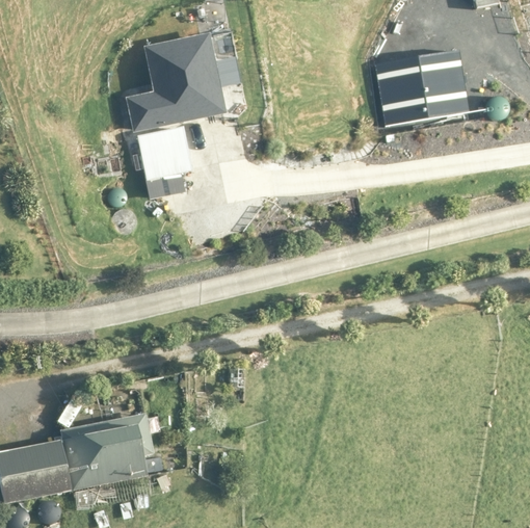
[(193,170),(187,126),(243,117),(238,79),(220,81),(214,35),(147,45),(153,86),(125,90),(131,133),(138,132),(149,201),(168,198),(165,175),(193,170)]
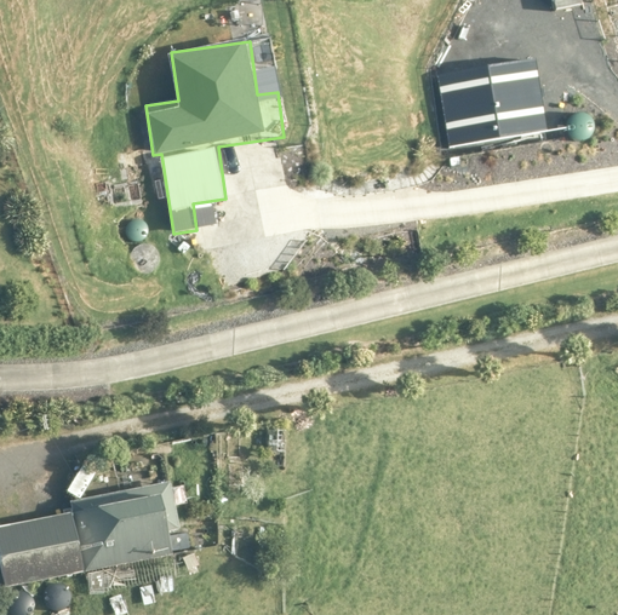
[(268,426),(268,448),(285,449),(285,427),(268,426)]
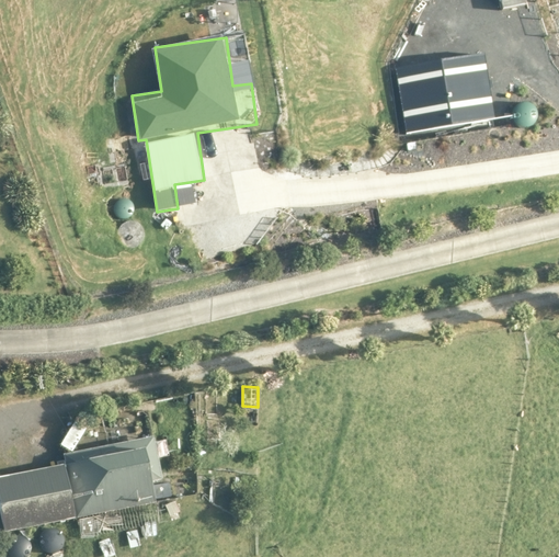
[(153,434),(64,452),(66,462),(0,474),(0,514),(3,530),(152,501),(148,479),(161,477),(153,434)]
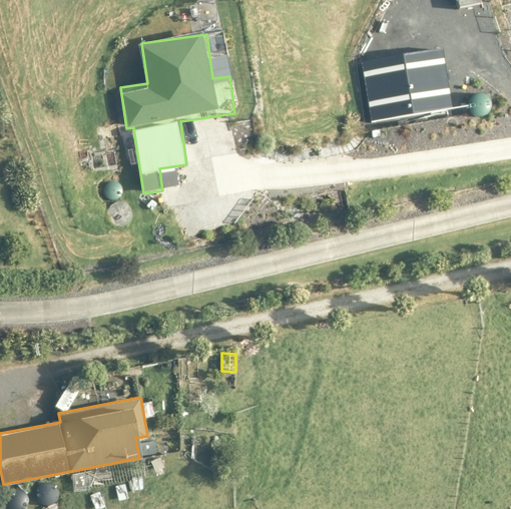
[(124,465),(102,470),(104,479),(126,475),(124,465)]
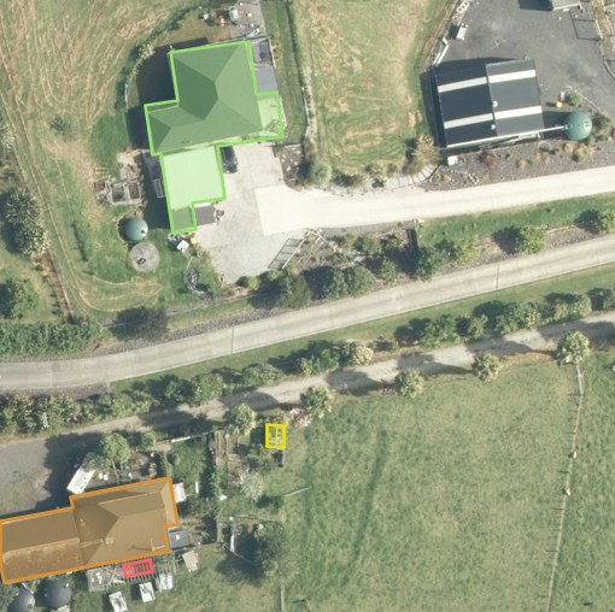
[(113,601),(112,592),(122,590),(117,564),(81,570),(86,596),(103,593),(105,602),(113,601)]
